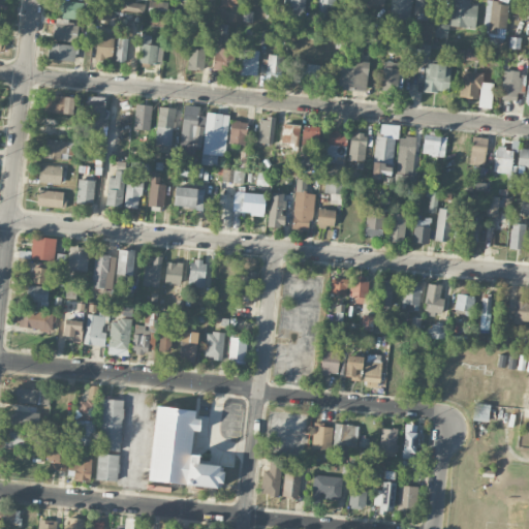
[(144,13),(145,4),(122,0),(120,9),(144,13)]
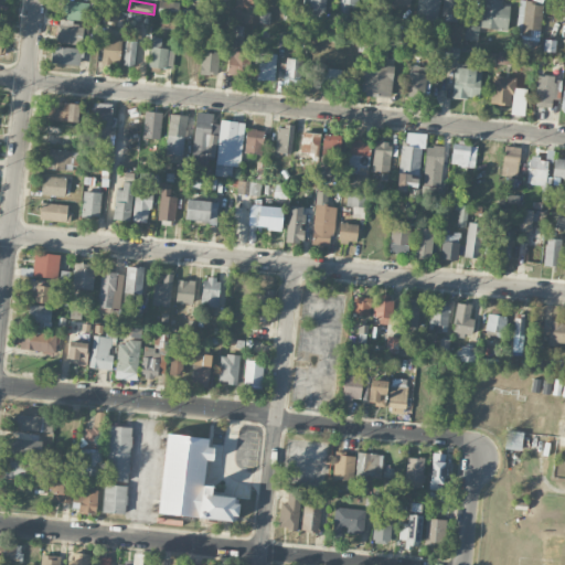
[(235,0),(235,8),(252,9),(252,0),(235,0)]
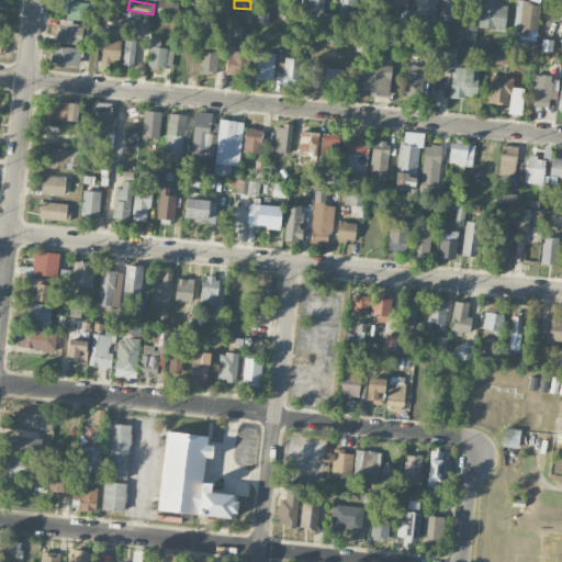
[(323,18),(325,0),(302,0),(301,7),(311,8),(310,17),(323,18)]
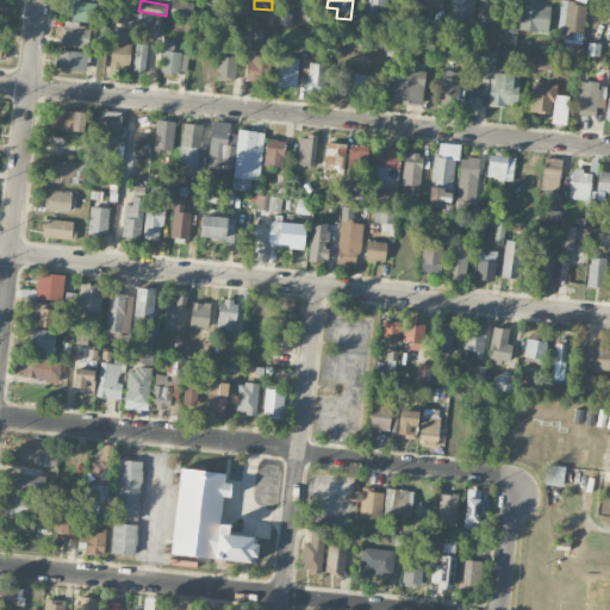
[(377,19),(377,6),(386,7),(386,0),(365,0),(365,19),(377,19)]
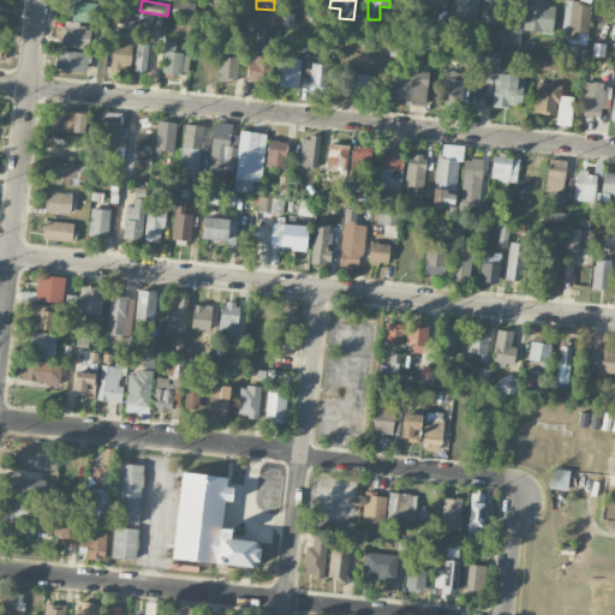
[(478,0),(454,0),(453,19),(476,22),(478,0)]
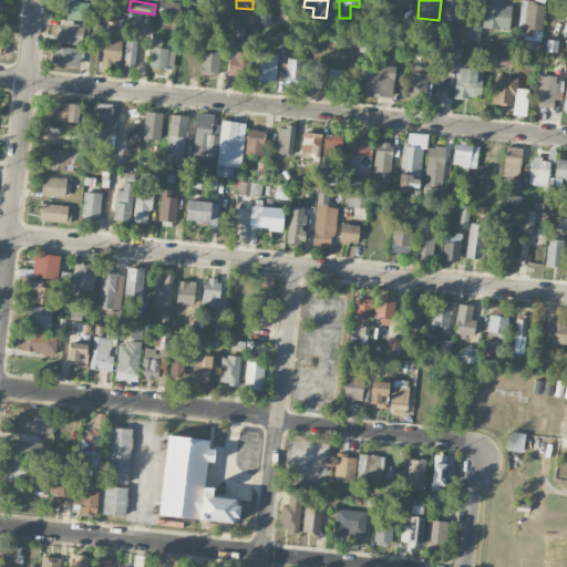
[(462,0),(444,0),(444,14),(462,14),(462,0)]
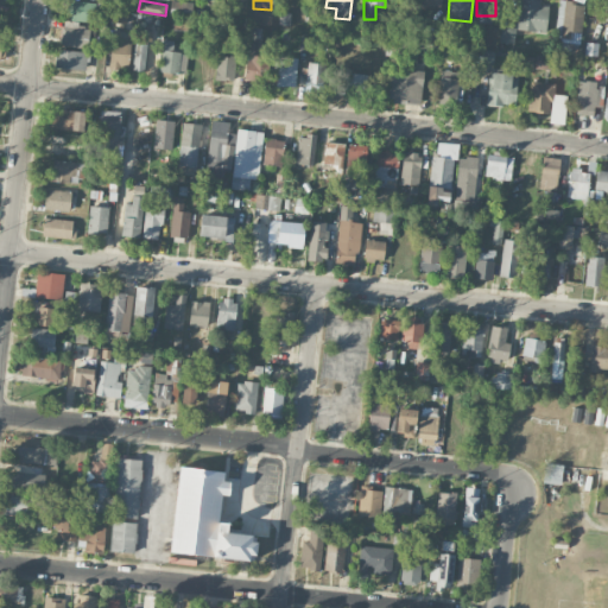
[(539,6),(539,0),(519,0),(518,31),(548,32),(548,6),(539,6)]
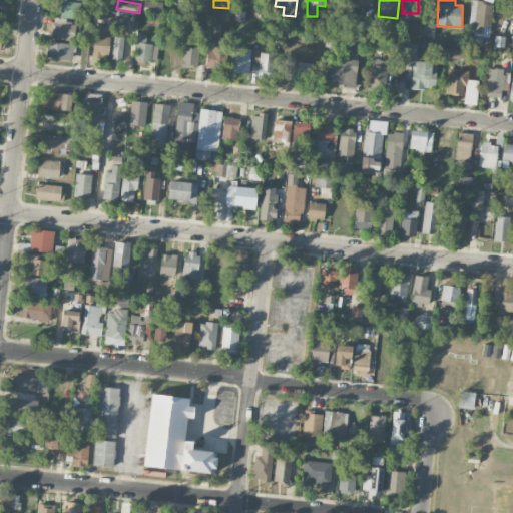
[(162,2),(145,1),(144,13),(162,14),(162,2)]
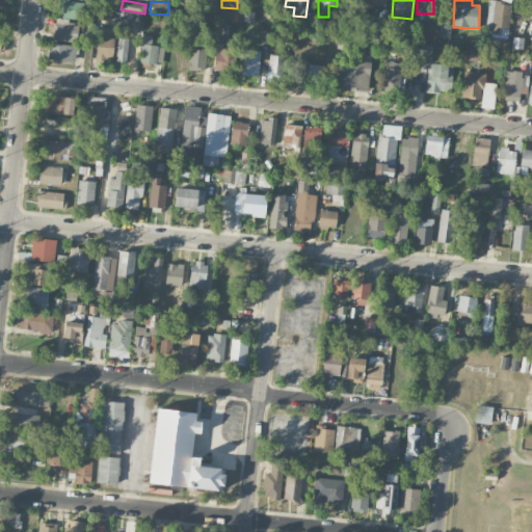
[(510,2),(488,1),(486,35),(508,36),(510,2)]
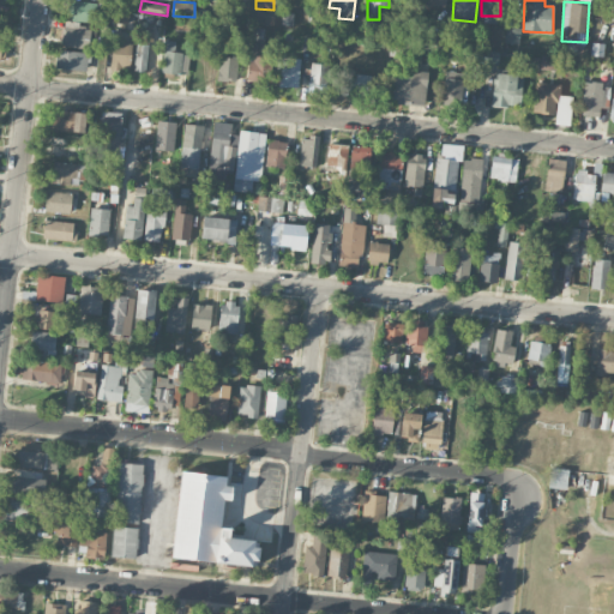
[(95,10),(95,2),(73,2),(73,16),(89,16),(90,10),(95,10)]
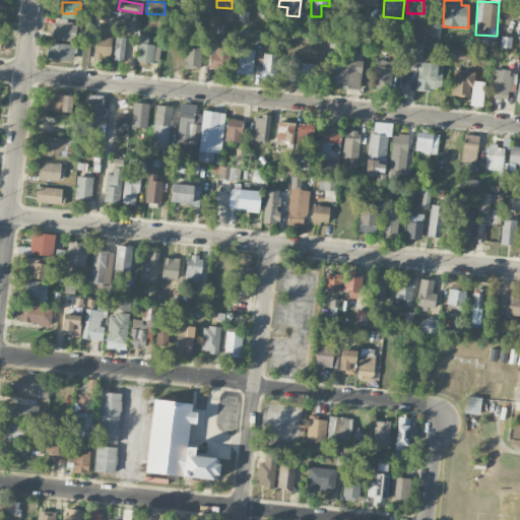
[(239,20),(248,21),(248,11),(239,10),(239,20)]
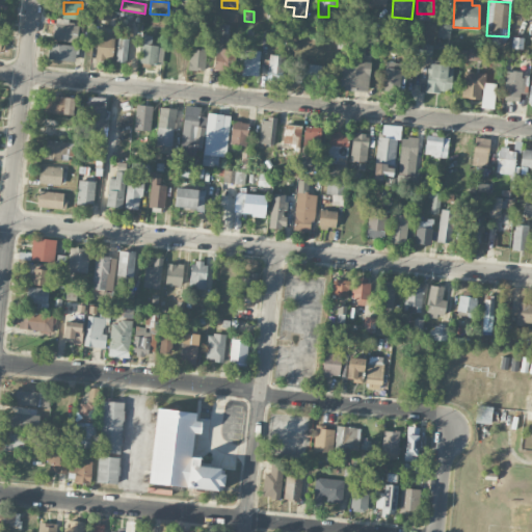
[(151,26),(164,27),(164,18),(151,17),(151,26)]
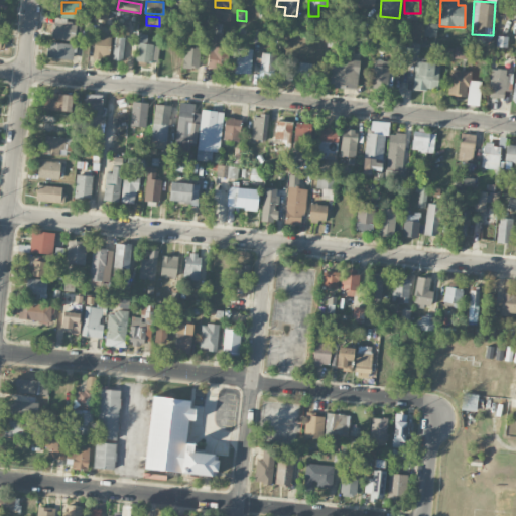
[(76,23),(51,22),(51,39),(76,40),(76,23)]
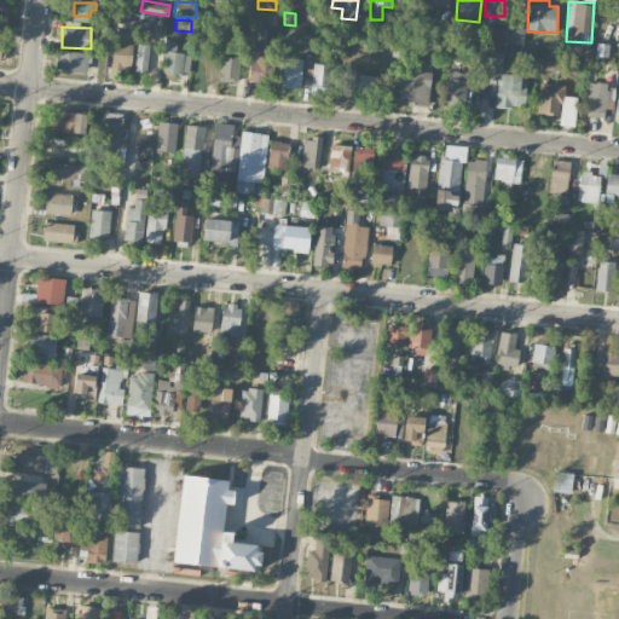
[(524,28),(510,28),(510,41),(522,42),(524,28)]
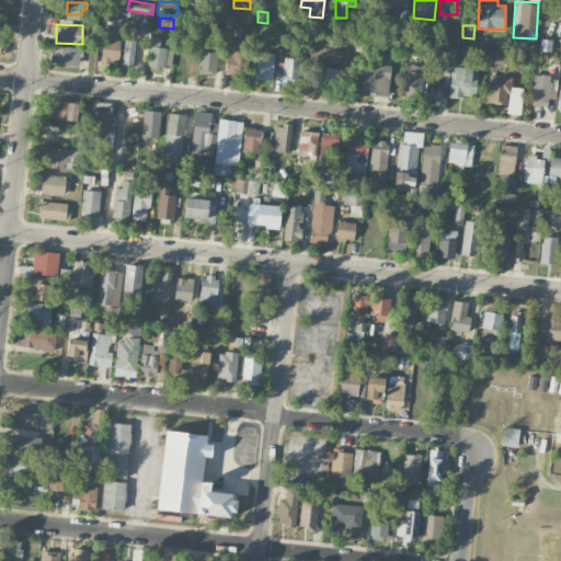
[(119,64),(121,35),(102,34),(101,64),(119,64)]
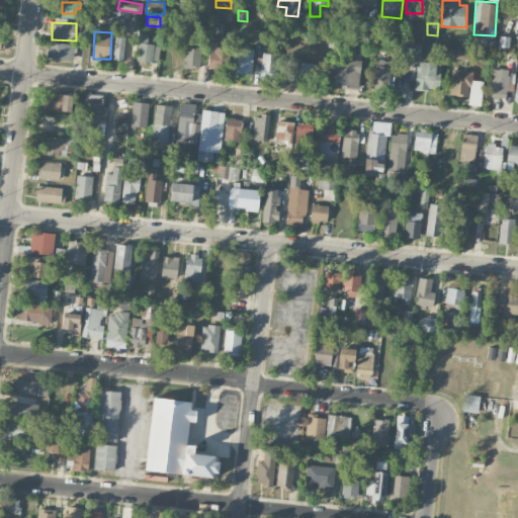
[(113,60),(123,61),(124,37),(114,37),(113,60)]
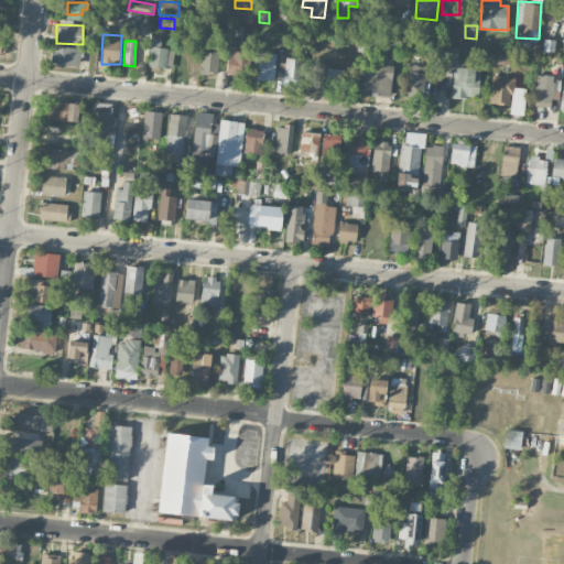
[(52,64),(80,64),(80,47),(52,46),(52,64)]
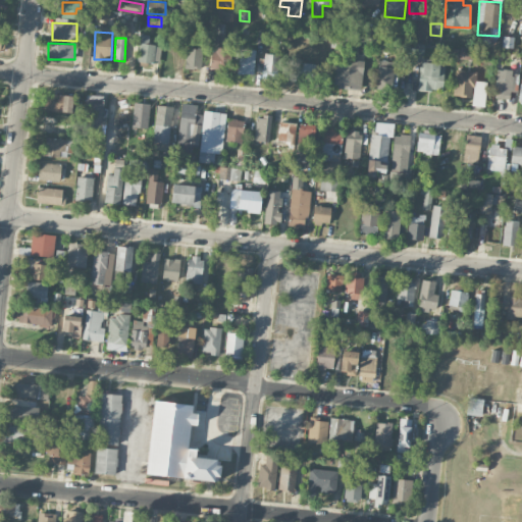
[(159,63),(161,46),(139,43),(138,61),(159,63)]
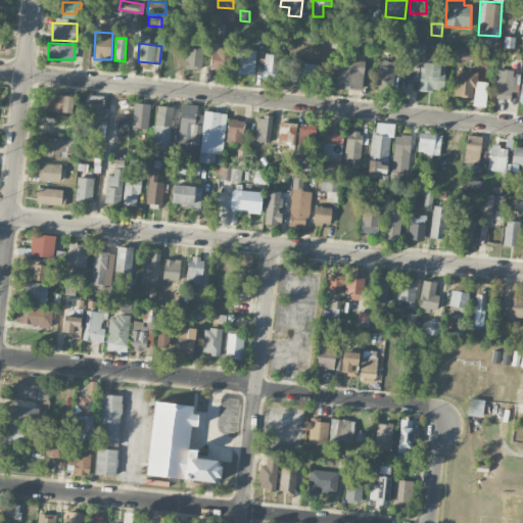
[(416,53),(424,54),(425,44),(403,43),(402,64),(415,65),(416,53)]
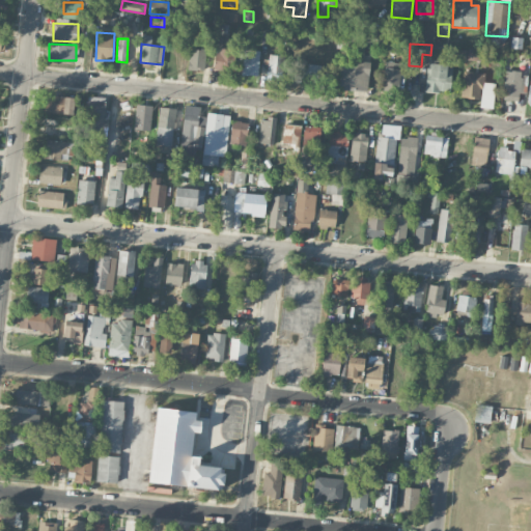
[(213,71),(233,74),(238,48),(217,45),(213,71)]
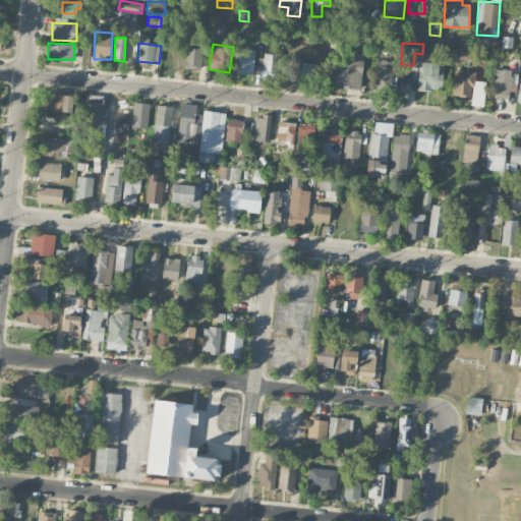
[(184,68),(200,69),(201,49),(185,48),(184,68)]
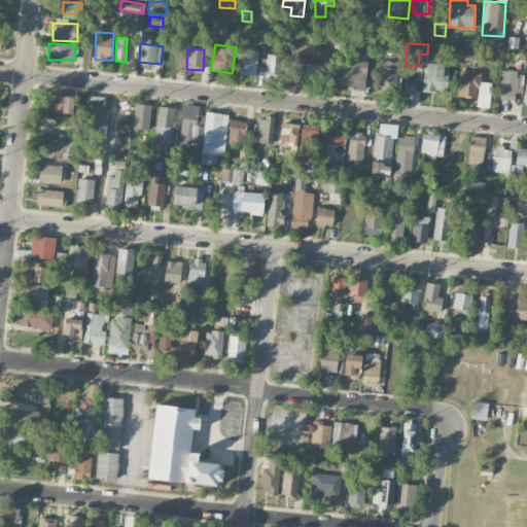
[(478,49),(464,48),(463,59),(477,60),(478,49)]
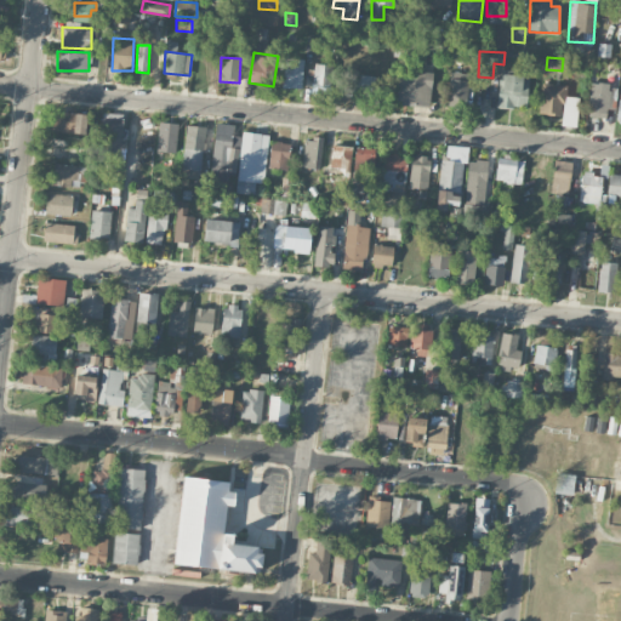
[(302,89),(303,58),(283,58),(281,87),(302,89)]
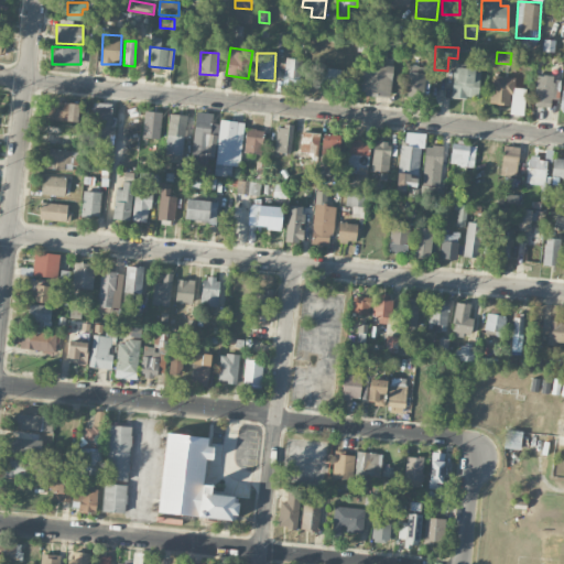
[(282,82),(300,84),(304,61),(286,57),(282,82)]
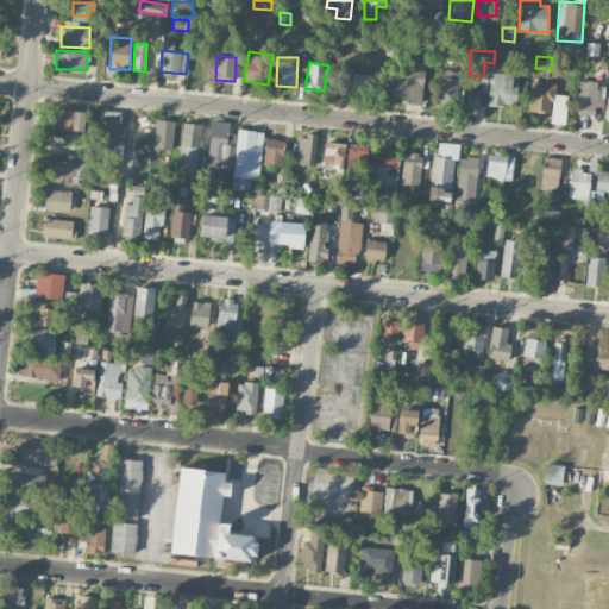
[(424,70),(390,69),(389,101),(422,102),(424,70)]
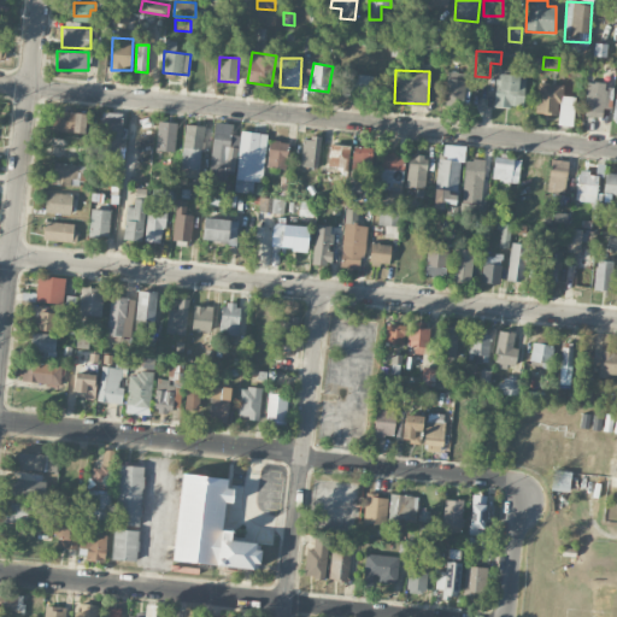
[(371,98),(372,74),(345,72),(344,97),(371,98)]
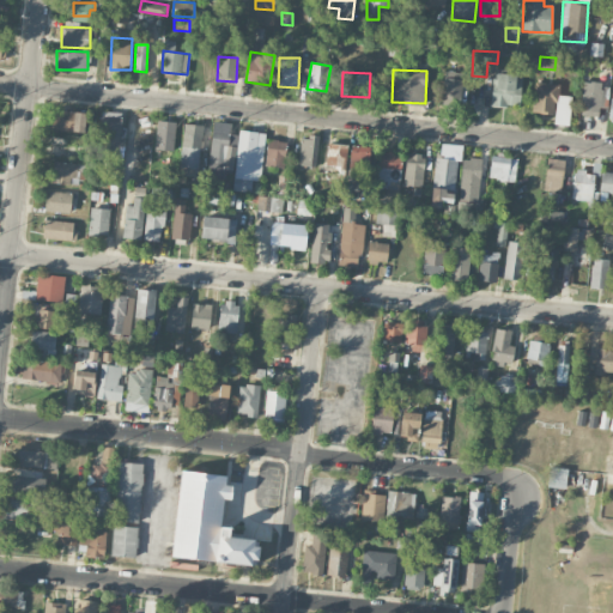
[(491,104),(520,107),(522,76),(493,73),(491,104)]
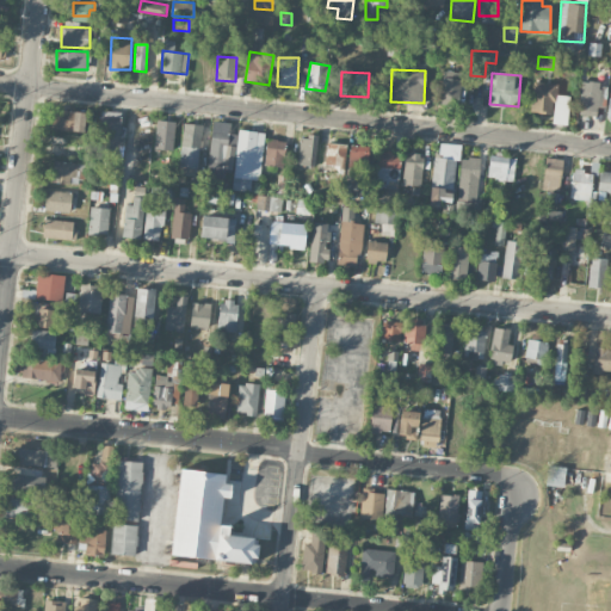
[(440,100),(460,100),(461,78),(442,78),(440,100)]
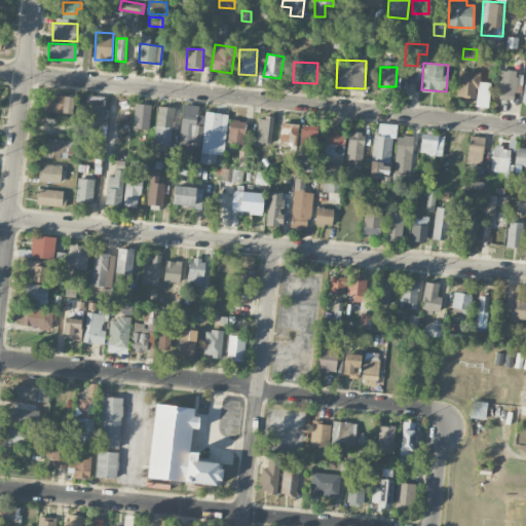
[(498,99),(516,100),(517,71),(499,70),(498,99)]
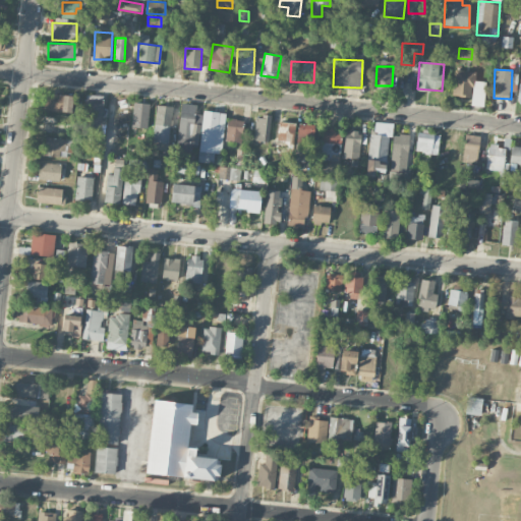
[(453,96),(471,97),(471,106),(484,107),(485,81),(475,80),(475,71),(454,70),(453,96)]
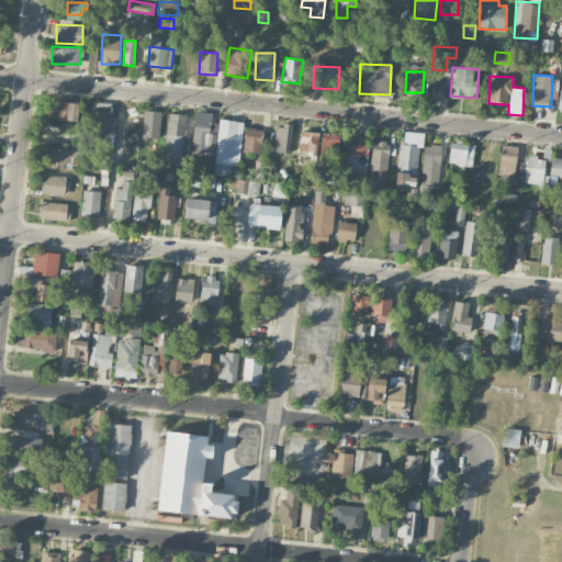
[(77,121),(79,103),(44,100),(43,117),(77,121)]
